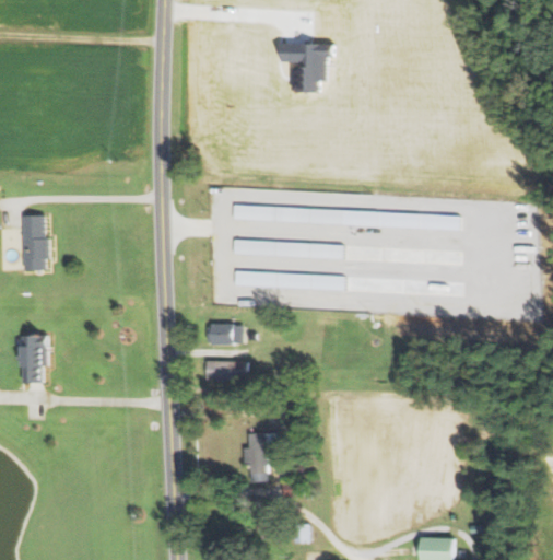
[(341,209),(231,205),(231,219),(341,223),(341,209)]
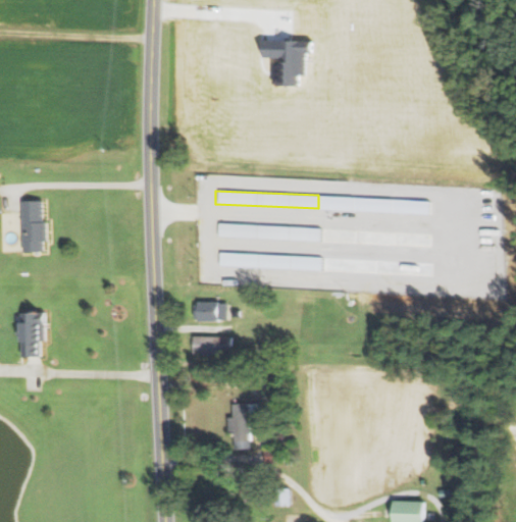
[(40,200),(19,201),(21,252),(41,251),(41,241),(45,241),(45,221),(40,222),(40,200)]
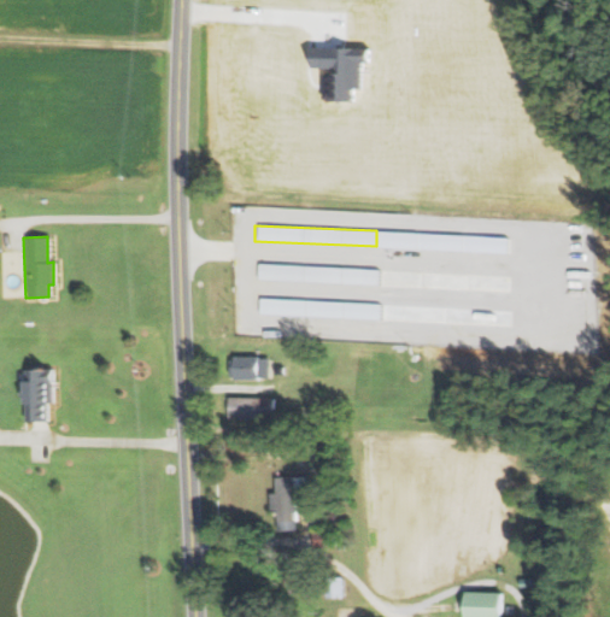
[(376,269),(254,264),(254,281),(376,285),(376,269)]
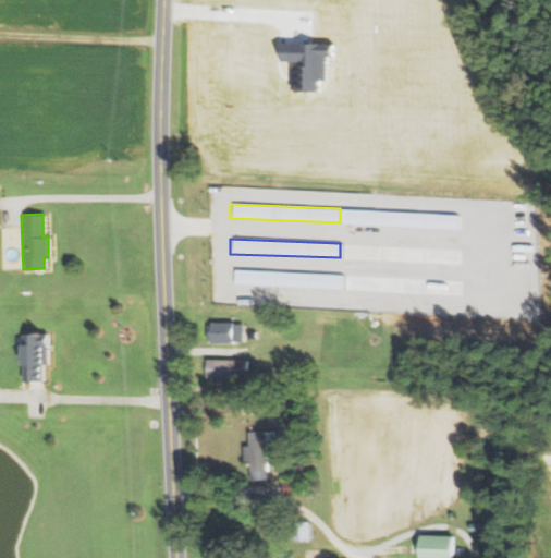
[(241,324),(210,323),(209,342),(241,343),(241,324)]
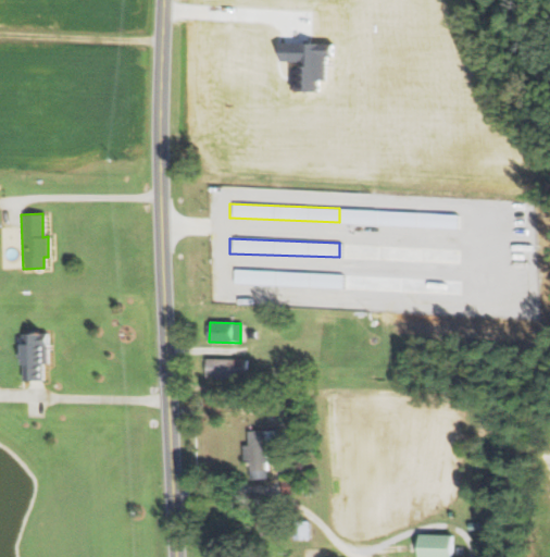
[(45,382),(46,334),(23,334),(22,381),(45,382)]
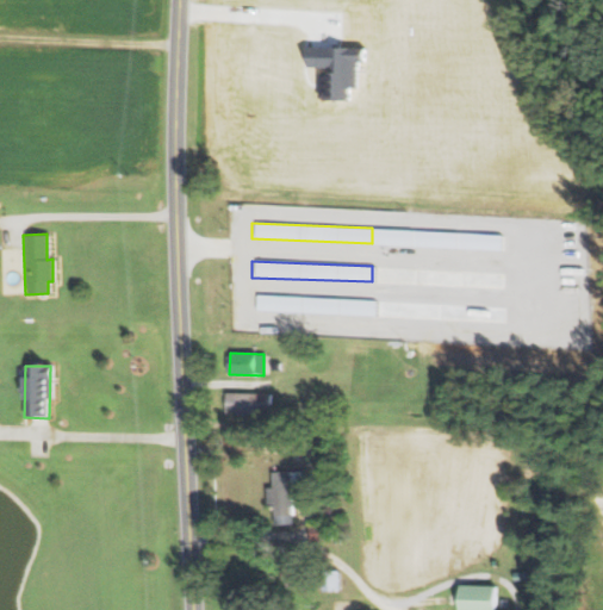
[(267,414),(268,393),(223,392),(222,414),(267,414)]
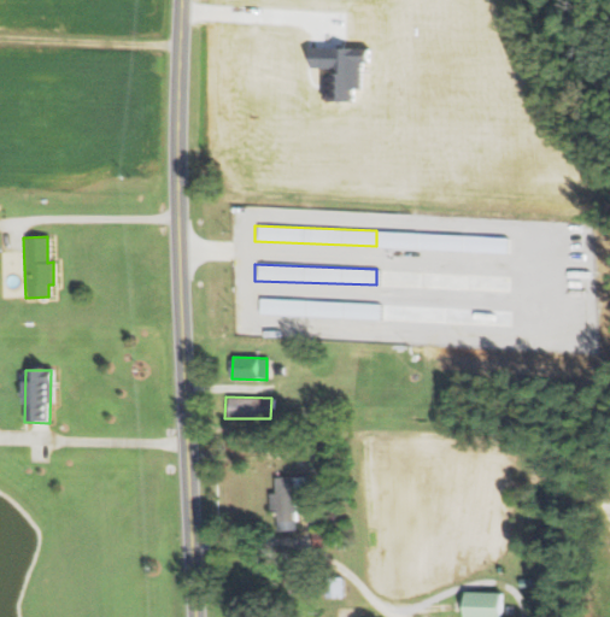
[(267,511),(273,510),(274,532),(293,530),(292,493),(305,493),(305,476),(271,477),(271,494),(267,494),(267,511)]
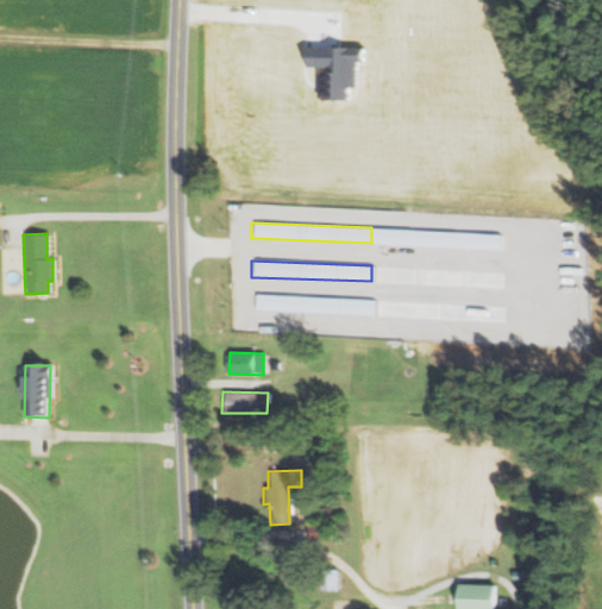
[(334,567),(317,569),(318,591),(334,590),(334,567)]
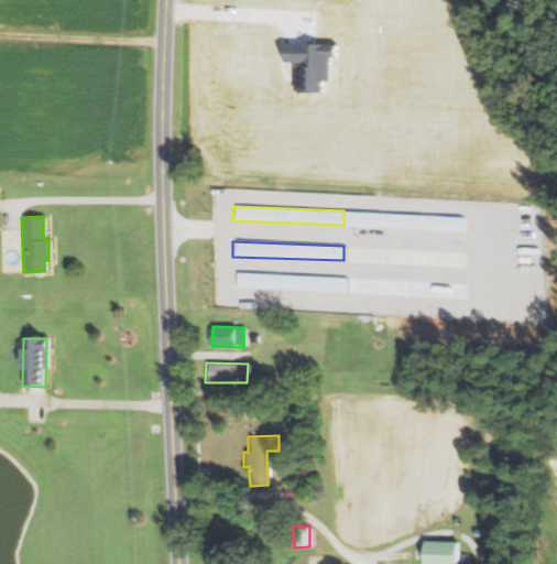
[(457,563),(458,542),(423,541),(422,563),(457,563)]
